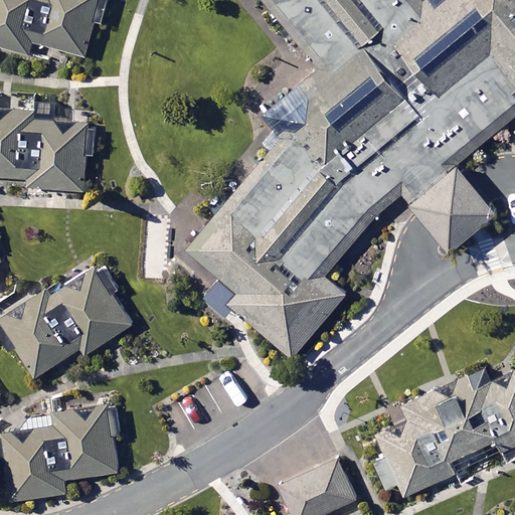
[(0,0),(0,47),(30,54),(33,43),(87,56),(100,0),(0,0)]
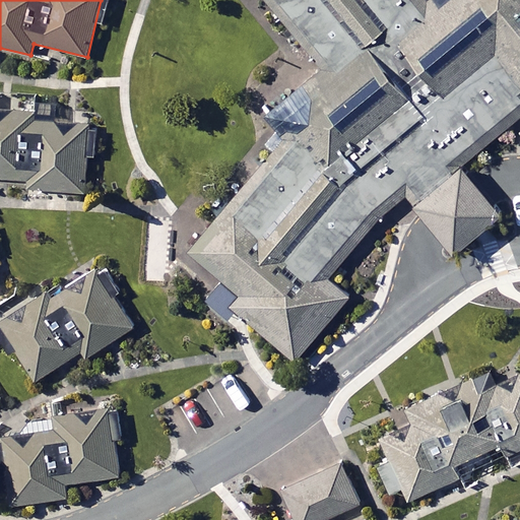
[(519,0),(264,0),(320,66),(260,112),(279,135),(184,248),(235,291),(226,304),(300,365),(355,297),(329,275),(377,213),(402,192),(409,201),(431,226),(450,250),(502,210),(479,184),(459,159),(519,111),(519,0)]
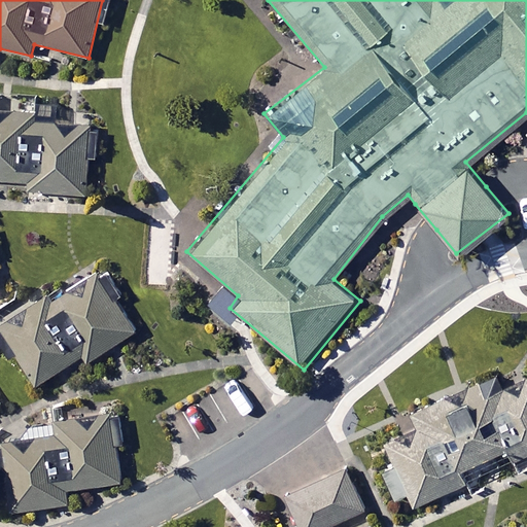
[(85,195),(92,127),(36,123),(37,113),(0,110),(0,180),(30,183),(29,190),(85,195)]
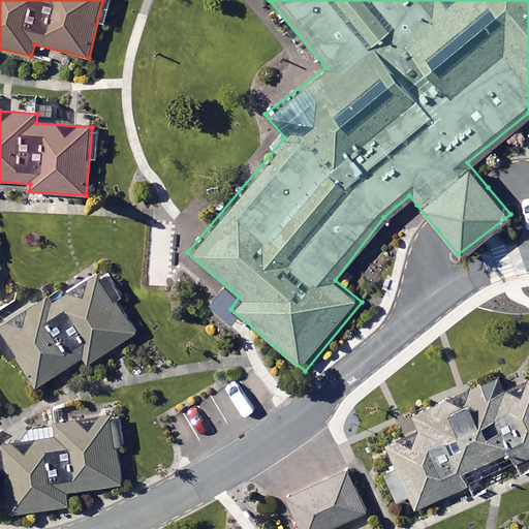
[(174,224),(153,223),(149,285),(169,286),(174,224)]
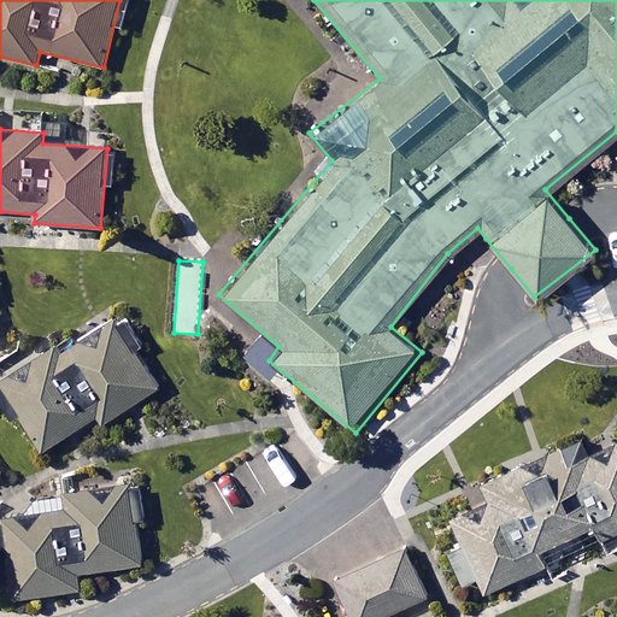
[(54,344),(0,375),(0,377),(43,450),(99,416),(103,422),(163,386),(118,311),(57,348),(54,344)]
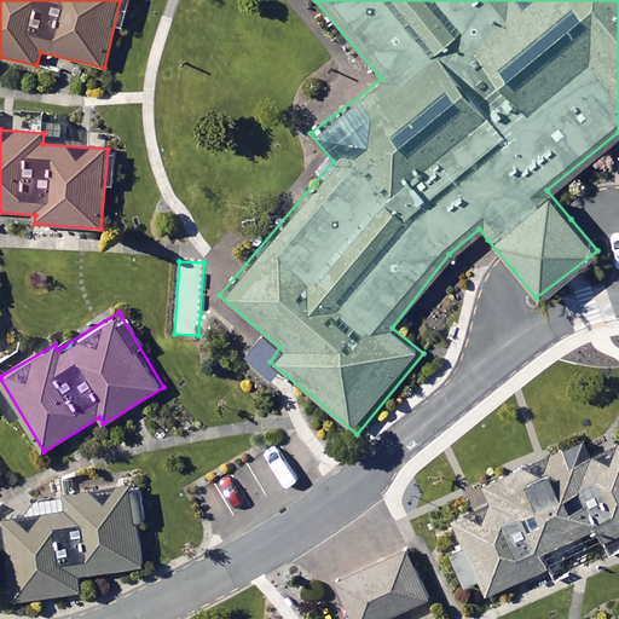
[(618,426),(445,505),(463,547),(449,554),(464,589),(481,582),(487,595),(548,568),(541,553),(561,543),(567,559),(590,549),(583,533),(595,528),(601,543),(618,533),(618,426)]
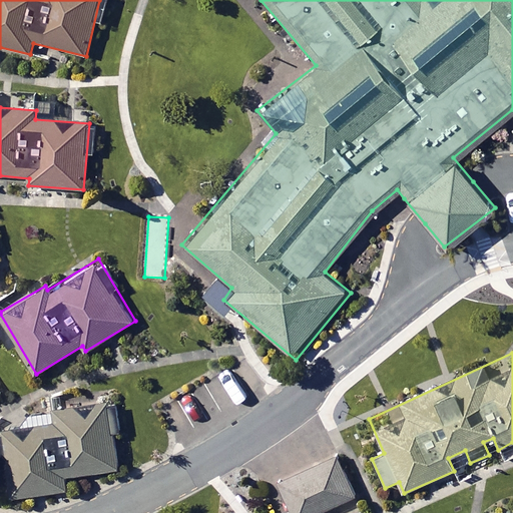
[(118,468),(106,401),(50,411),(50,414),(1,423),(14,499),(67,490),(64,478),(118,468)]
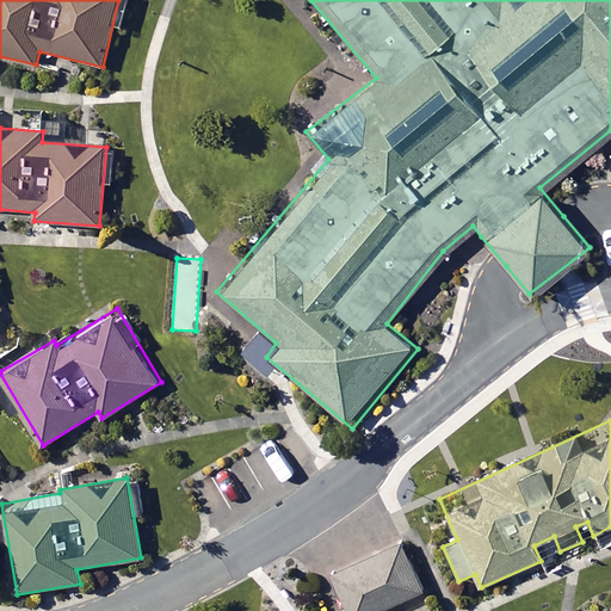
[(326,574),(344,610),(372,610),(423,587),(399,538),(326,574)]
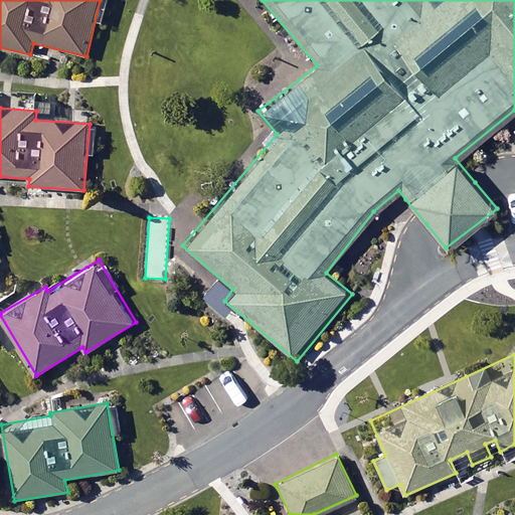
All buildings are outlined.
